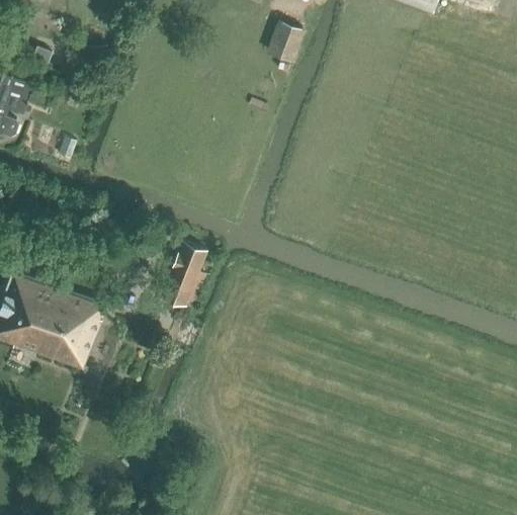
[(392,0),(433,14),(437,0),(392,0)]
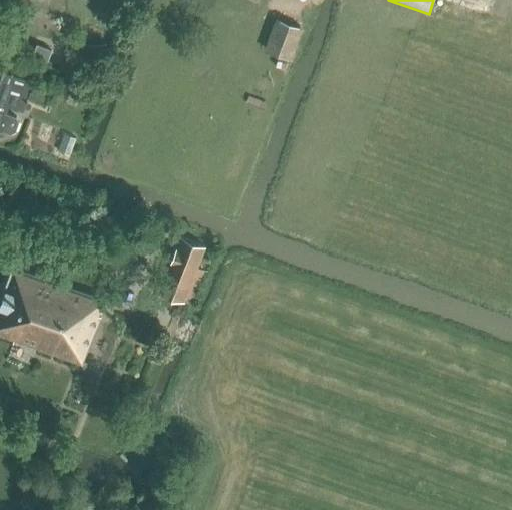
[(263,51),(292,61),(303,29),(275,19),(263,51)]
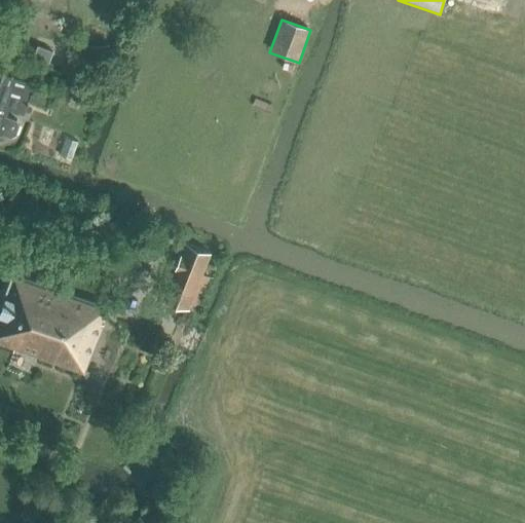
[(0,136),(9,140),(14,138),(17,128),(15,122),(4,119),(4,118),(5,118),(7,113),(24,118),(34,88),(0,75),(0,136)]
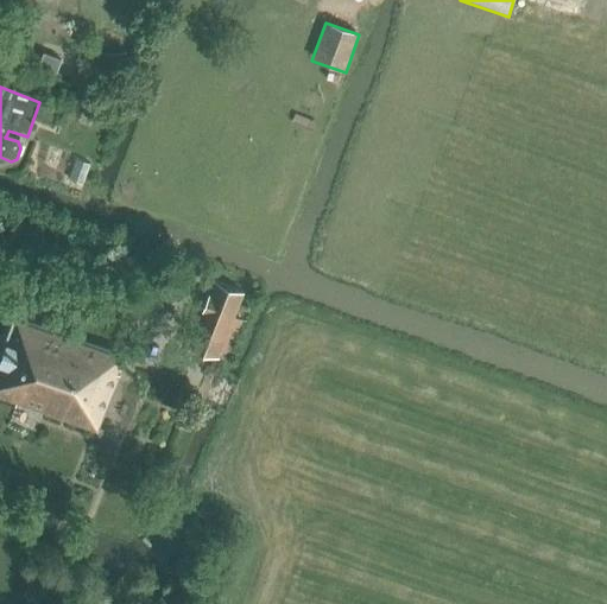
[(68,183),(82,188),(89,167),(75,163),(68,183)]
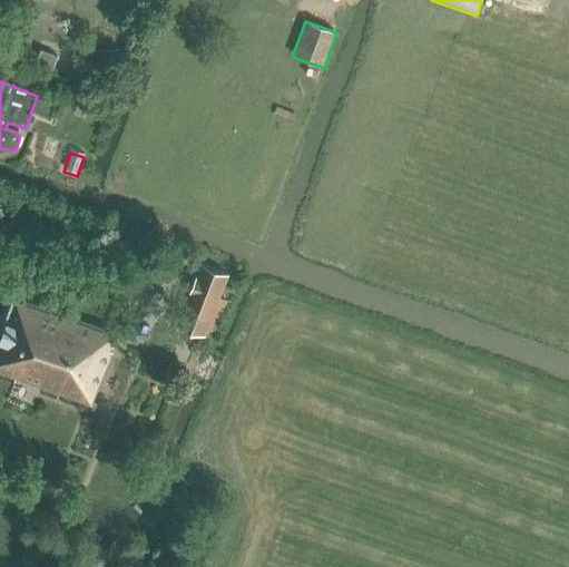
[(176,328),(205,339),(228,277),(199,266),(176,328)]
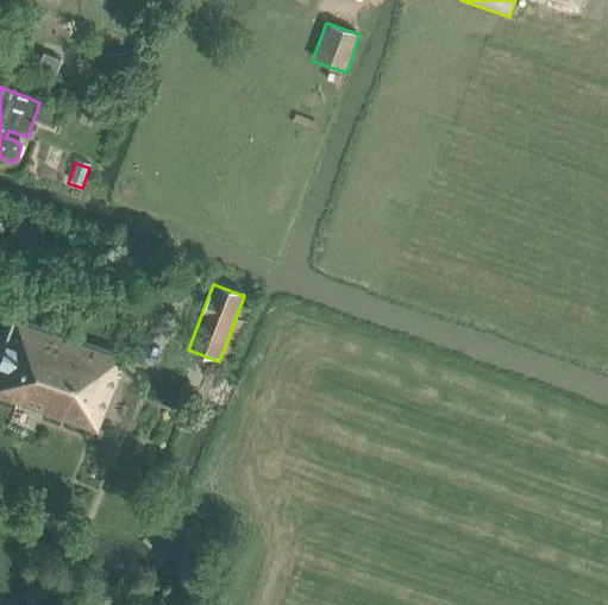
[(0,399),(98,435),(119,378),(117,377),(124,358),(13,320),(0,355),(0,399)]
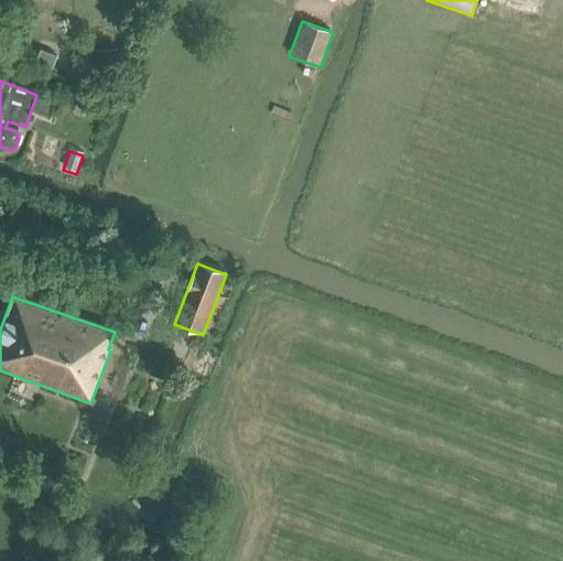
[(123,385),(105,386),(105,401),(125,401),(123,385)]
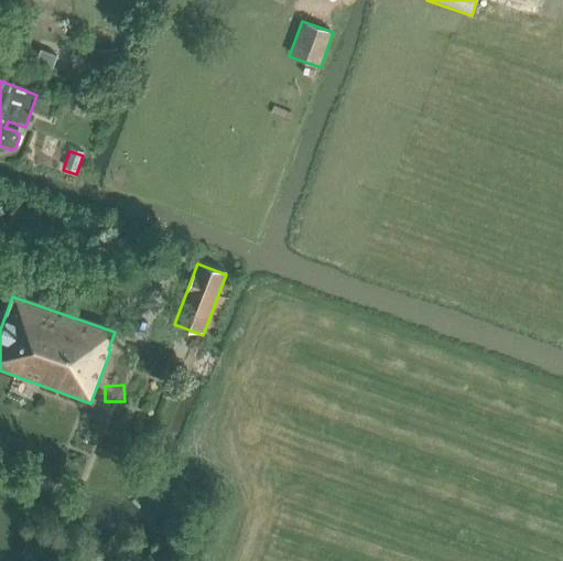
All buildings are outlined.
